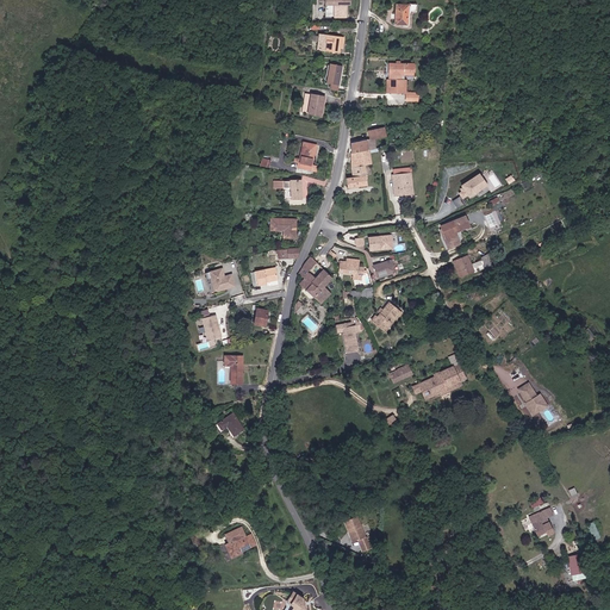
[(336,17),(348,16),(348,2),(352,2),(352,0),(327,0),(328,4),(335,4),(336,17)]
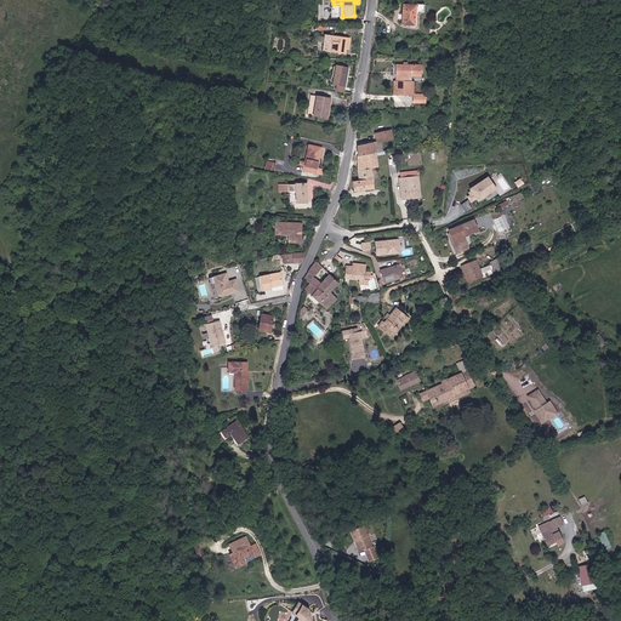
[(403,5),(403,24),(415,24),(416,11),(425,11),(425,3),(416,3),(416,5),(403,5)]
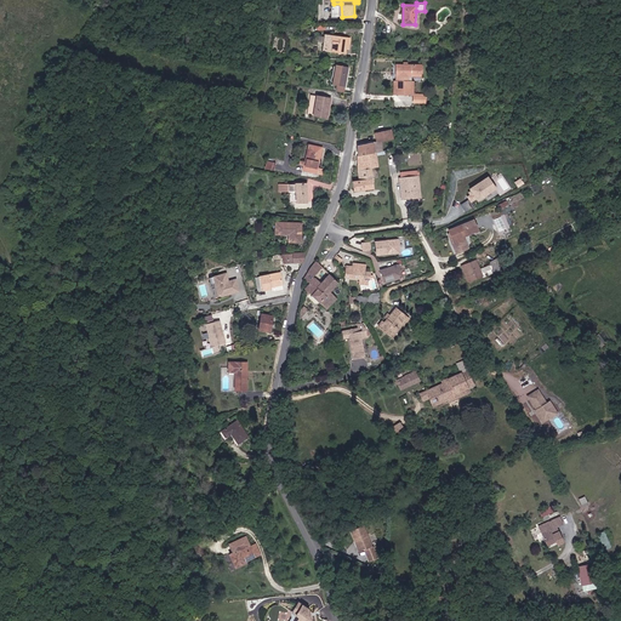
[(346,52),(347,47),(347,41),(351,43),(352,36),(329,33),(326,49),(346,52)]
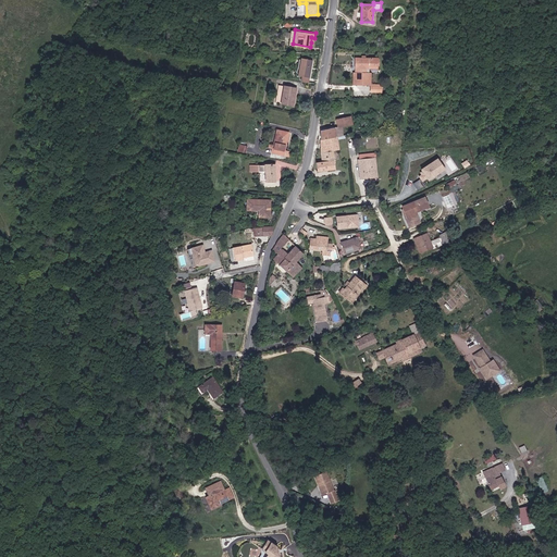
[(353,84),(356,84),(369,84),(372,84),(372,72),(369,72),(366,72),(366,67),(370,67),(379,67),(379,64),(379,57),(355,57),(356,67),(358,67),(358,72),(356,72),(353,72),(353,84)]
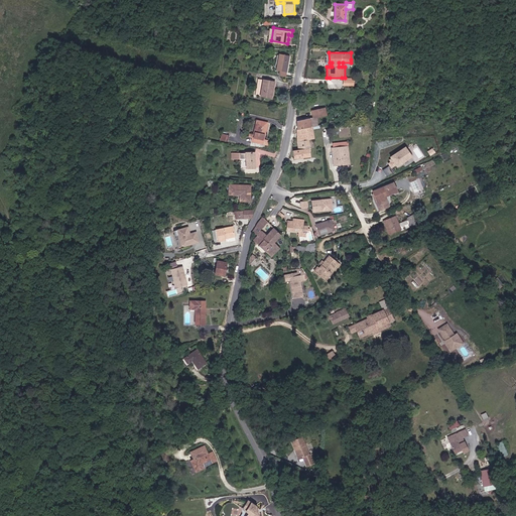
[(289,71),(291,55),(282,54),(279,69),(289,71)]
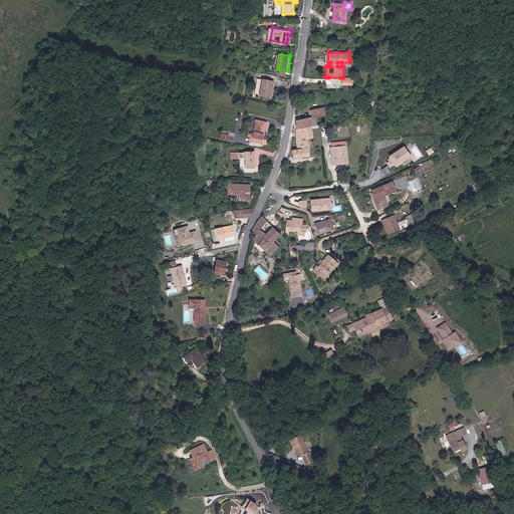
[(277,80),(266,78),(260,77),(257,94),(263,94),(274,96),(277,80)]
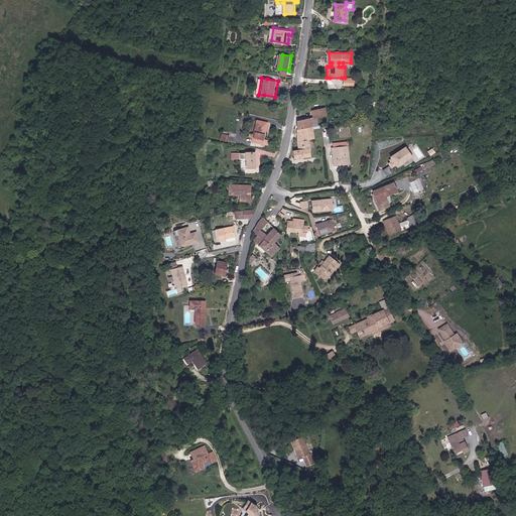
[(325,109),(323,110),(311,110),(312,118),(296,120),(297,129),(312,127),(316,126),(315,117),(321,117),(325,116),(325,109)]
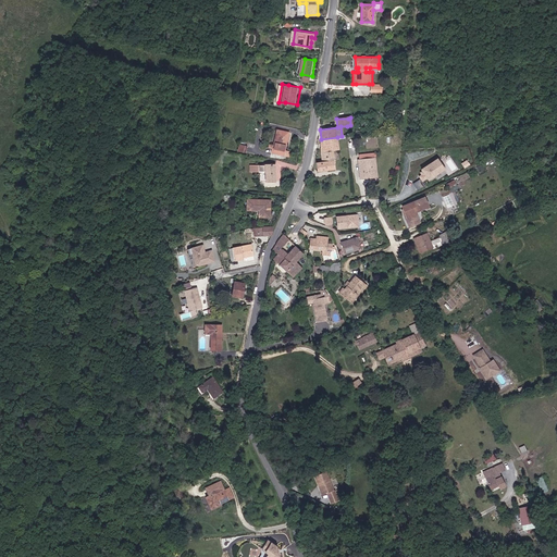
[(274,147),(272,147),(271,151),(289,156),(291,150),(285,149),(289,132),(277,128),(274,147)]
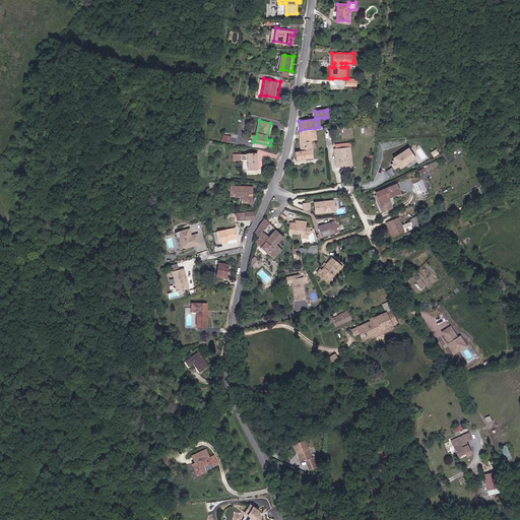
[(295,152),(296,160),(313,158),(310,142),(316,141),(315,128),(300,130),(301,151),(295,152)]
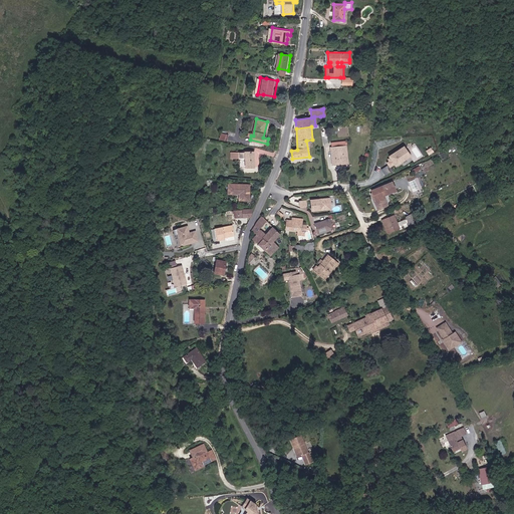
[(221,132),(219,139),(226,141),(229,135),(221,132)]
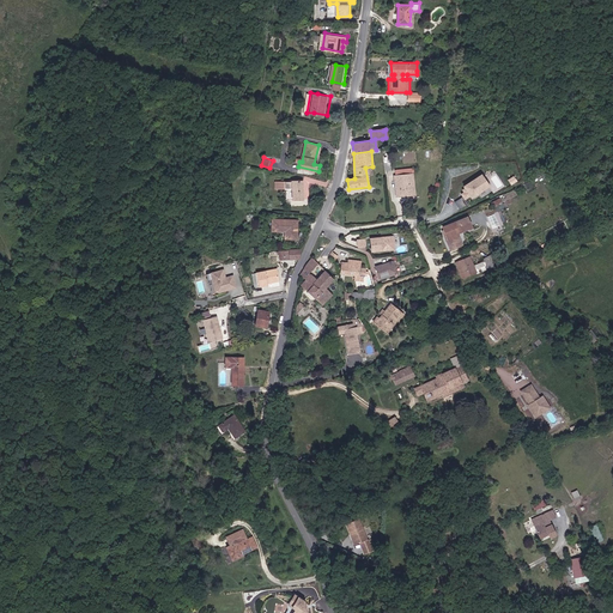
[(483,174),(463,186),(465,188),(461,189),(463,193),(460,194),(465,201),(471,196),(472,200),(491,187),(483,174)]
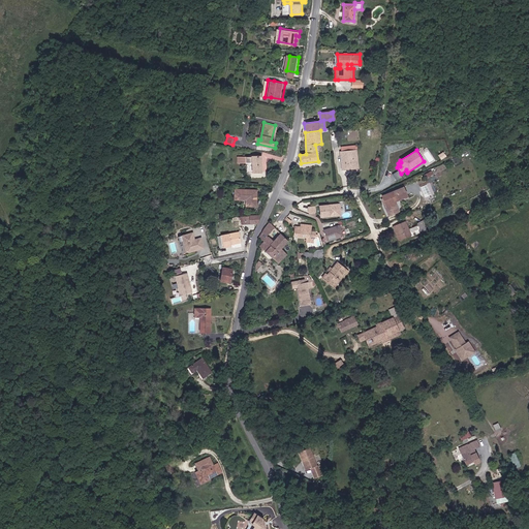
[(347,170),(354,170),(354,152),(341,156),(348,156),(348,159),(341,160),(341,167),(348,167),(347,170)]
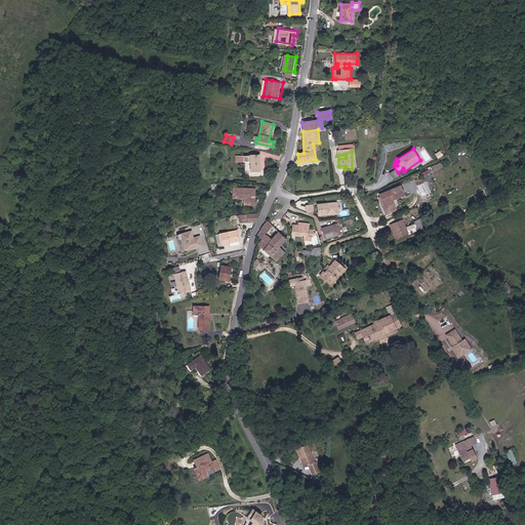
[(249,161),(250,172),(258,172),(258,155),(236,155),(236,161),(249,161)]
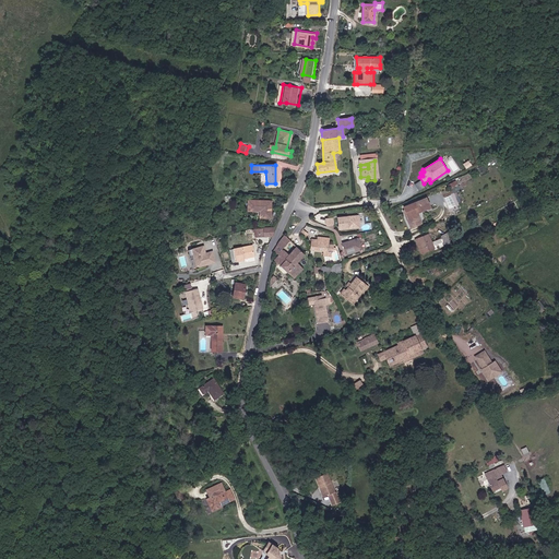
[(272,202),(249,200),(248,210),(261,211),(260,218),(269,218),(269,211),(271,211),(272,202)]
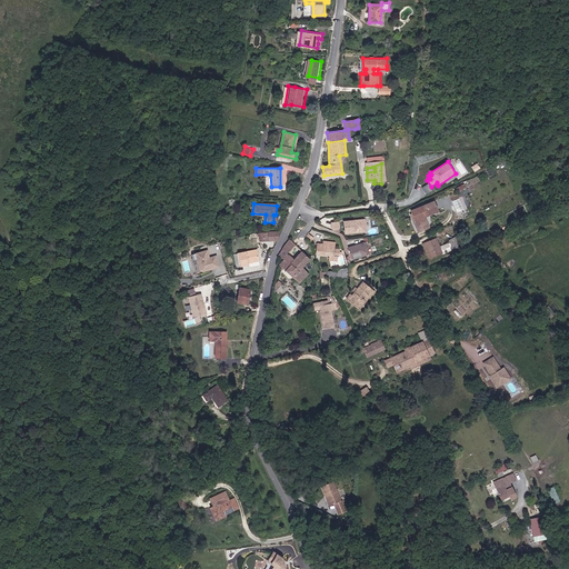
[(432,212),(428,203),(407,213),(411,223),(410,225),(415,233),(425,228),(420,218),(432,212)]
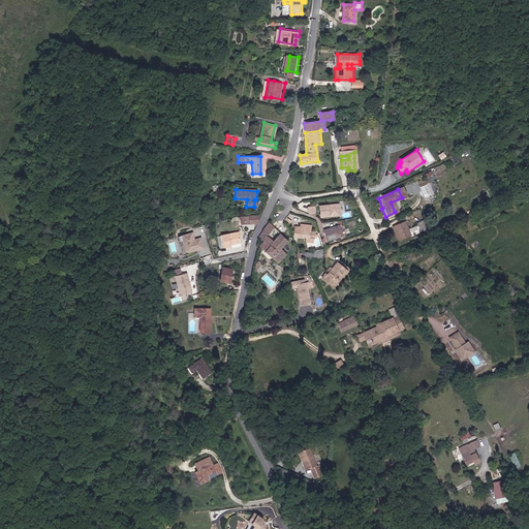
[(342,217),(341,206),(331,206),(331,210),(329,210),(328,207),(322,207),(322,217),(329,217),(329,213),(331,213),(331,217),(342,217)]
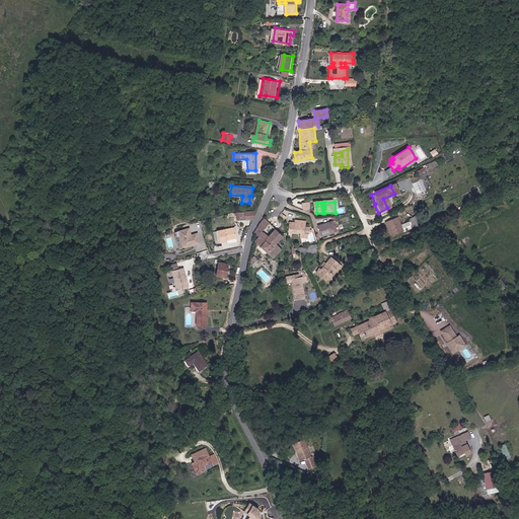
[(238,215),(239,221),(239,222),(254,219),(255,218),(254,212),(238,215)]
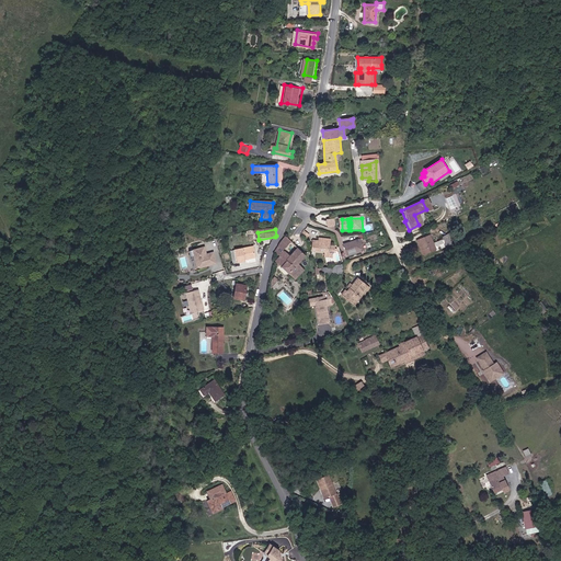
[(248,242),(259,239),(258,232),(245,236),(248,242)]
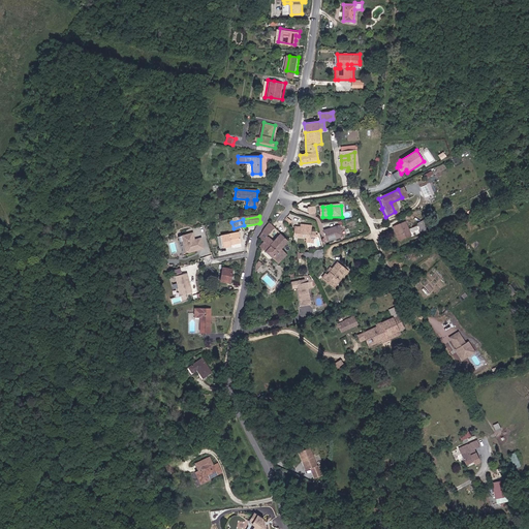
[(270,222),(262,232),(267,236),(275,227),(270,222)]
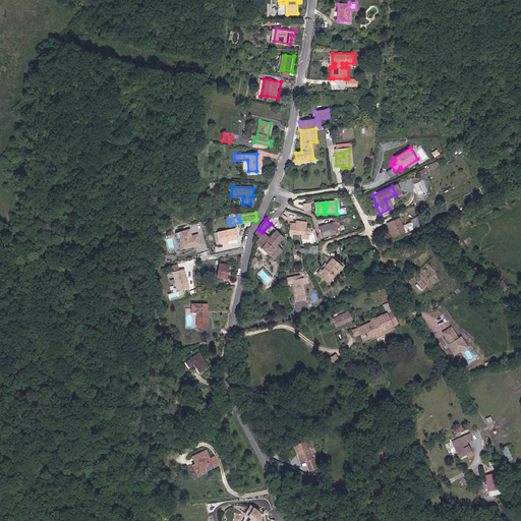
[(403,231),(398,219),(386,224),(392,236),(403,231)]
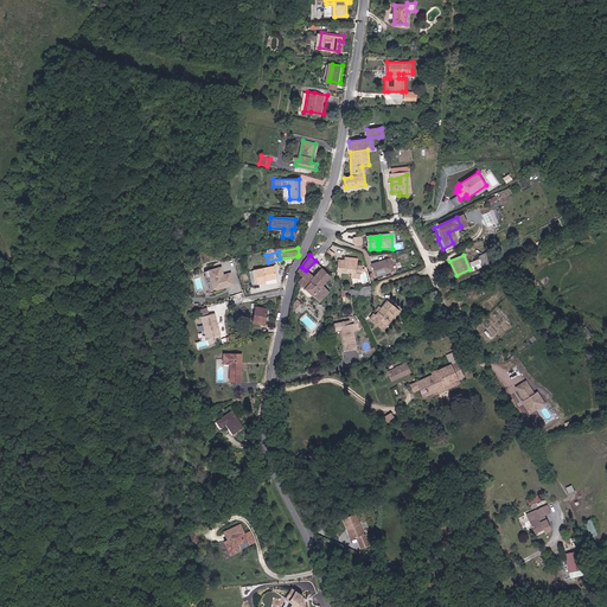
[(358,266),(358,264),(358,259),(346,257),(346,260),(344,260),(344,261),(343,263),(340,263),(339,263),(338,270),(362,274),(363,266),(358,266)]
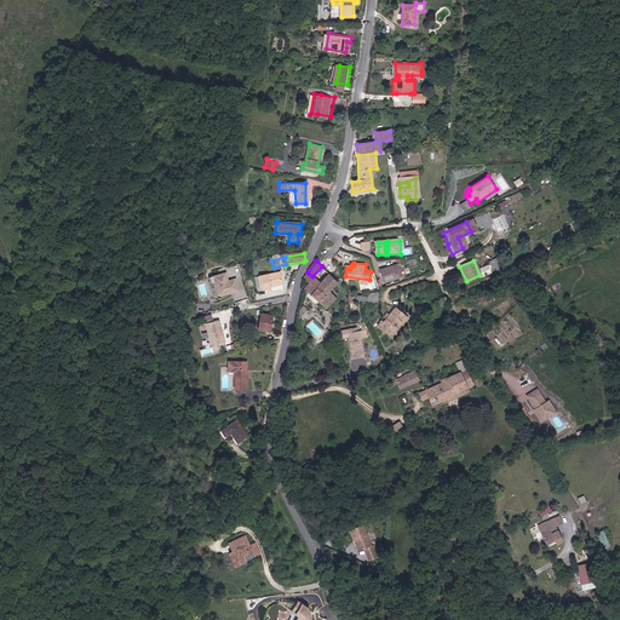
[(482,275),(491,271),(488,264),(480,268),(482,275)]
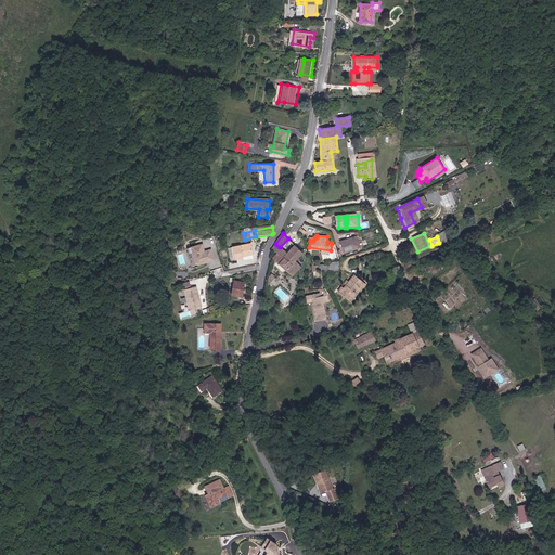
[(359,249),(358,244),(362,243),(362,239),(357,240),(340,243),(343,253),(359,249)]
